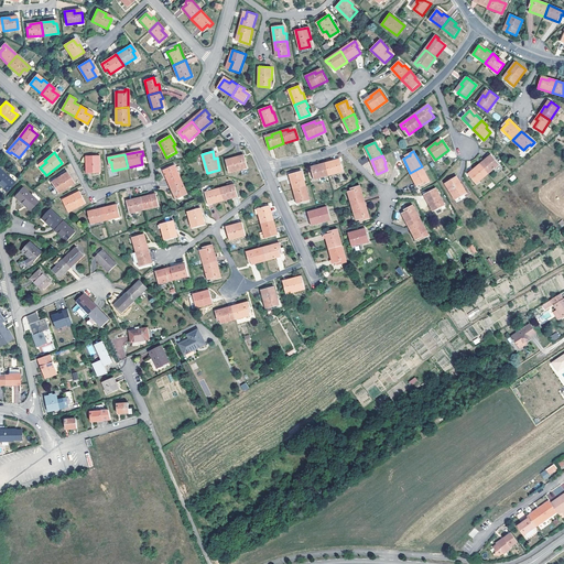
[(85,156),(86,166),(88,166),(88,173),(100,173),(99,156),(85,156)]
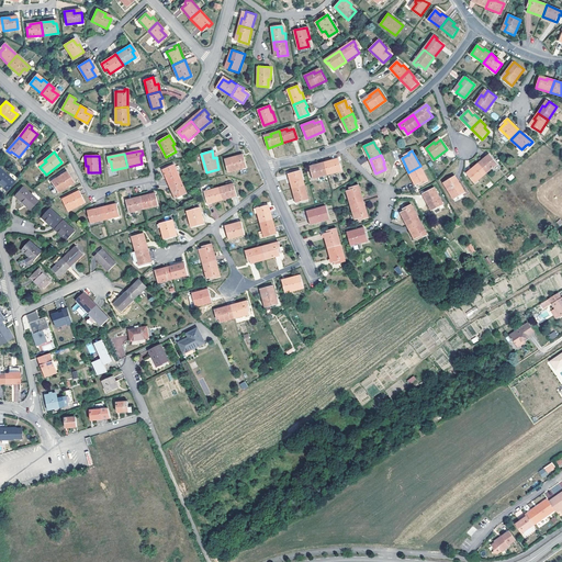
[(237,158),(237,156),(225,159),(228,172),(247,167),(244,157),(237,158)]
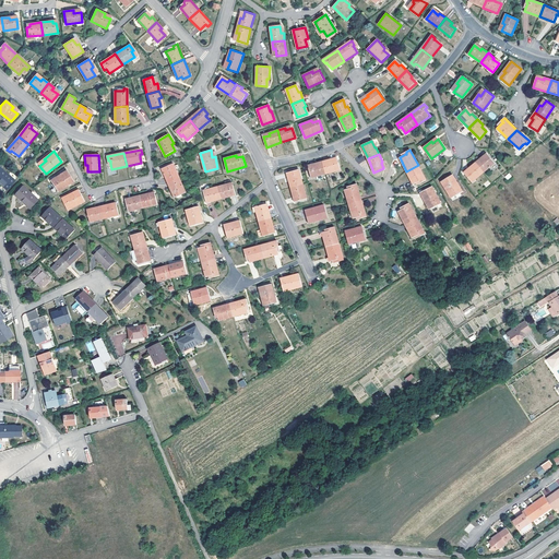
[(483,159),(482,157),(475,163),(484,173),(495,163),(488,155),(483,159)]
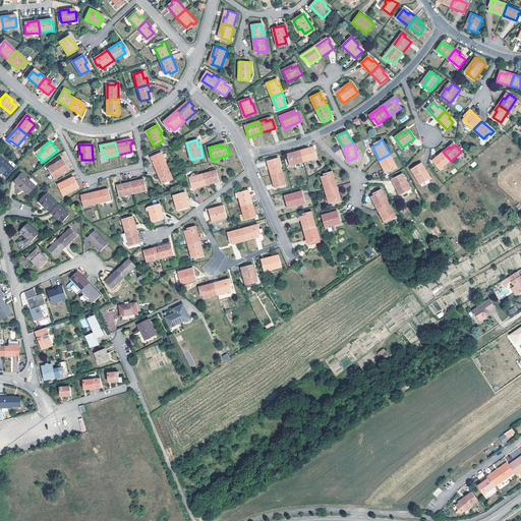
[(317,158),(314,150),(308,151),(308,149),(301,151),(304,162),(317,158)]
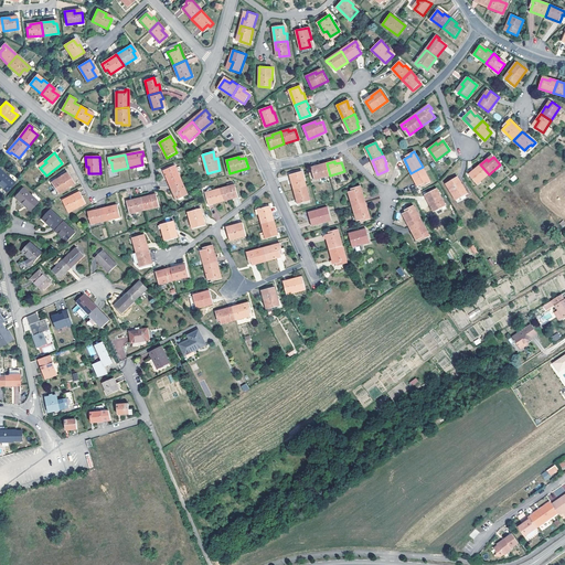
[(315,180),(330,176),(327,163),(319,166),(319,168),(312,170),(315,180)]
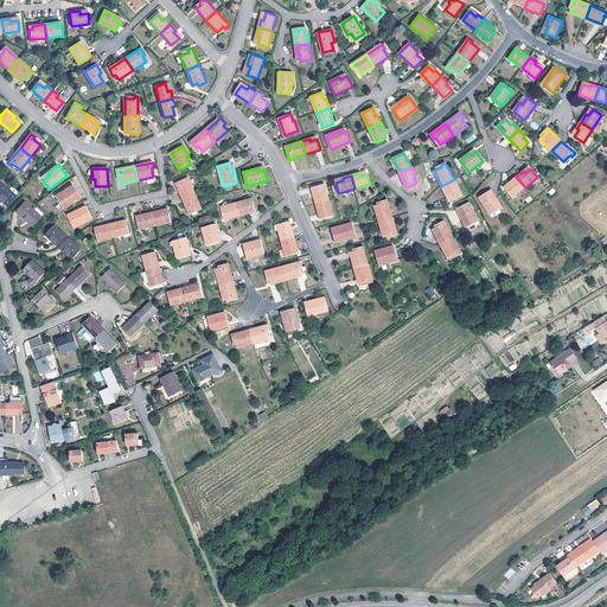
[(516,177),(510,183),(511,184),(505,190),(512,198),(525,187),(516,177)]
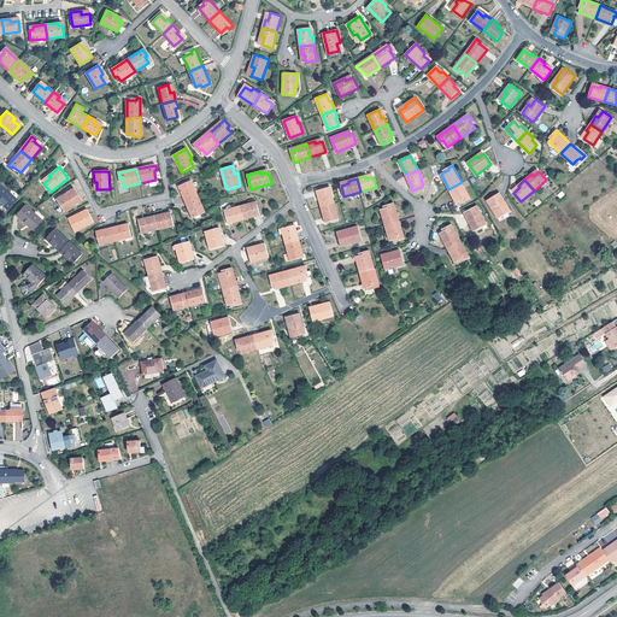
[(189,182),(180,186),(186,201),(199,197),(195,188),(193,189),(189,182)]
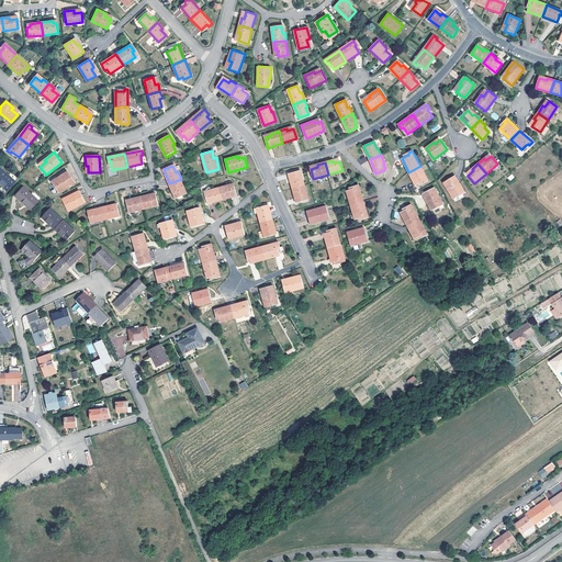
[(428,181),(420,166),(408,172),(416,186),(422,182),(423,181),(424,183),(428,181)]
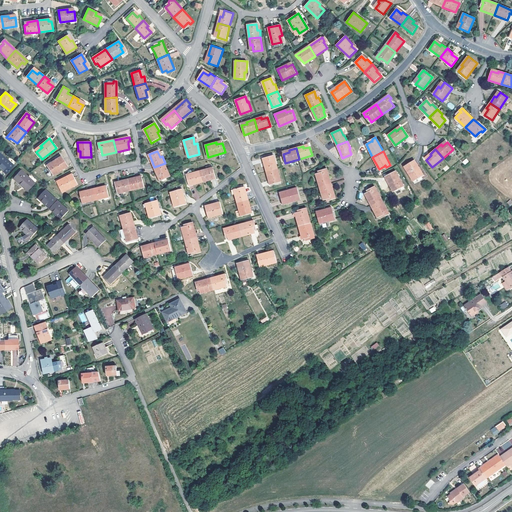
[(0,154),(0,170),(5,175),(13,167),(0,154)]
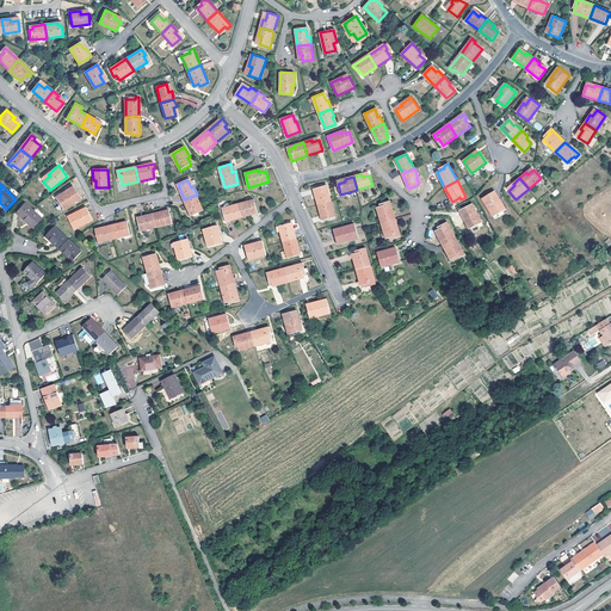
[(73,186),(62,193),(65,196),(57,201),(63,209),(80,197),(73,186)]
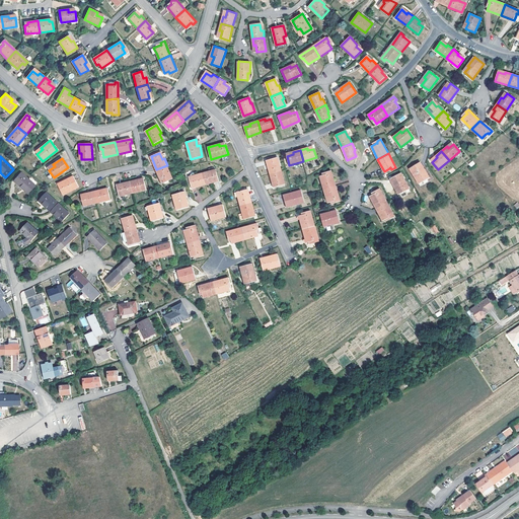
[(281,171),(279,164),(277,164),(276,158),(267,160),(271,173),(281,171)]
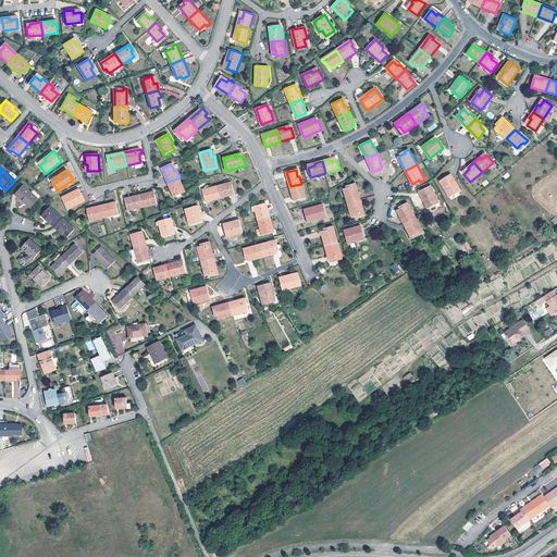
[(455,185),(457,184),(450,174),(440,181),(450,197),(459,192),(455,185)]
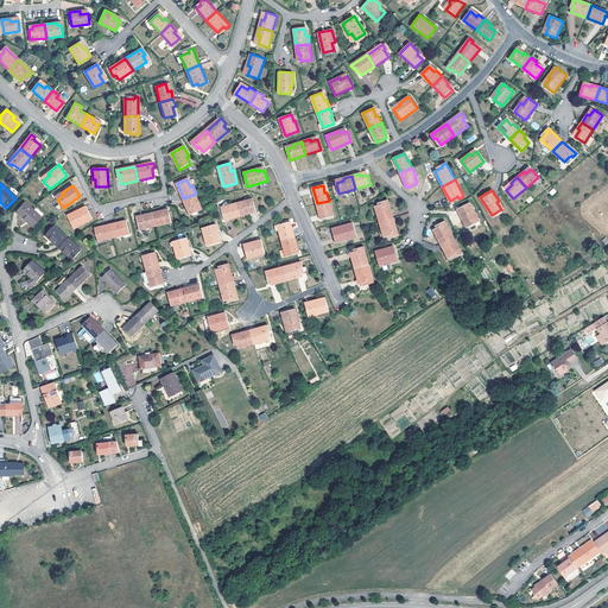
[(190,204),(192,213),(202,208),(196,194),(183,198),(187,206),(190,204)]
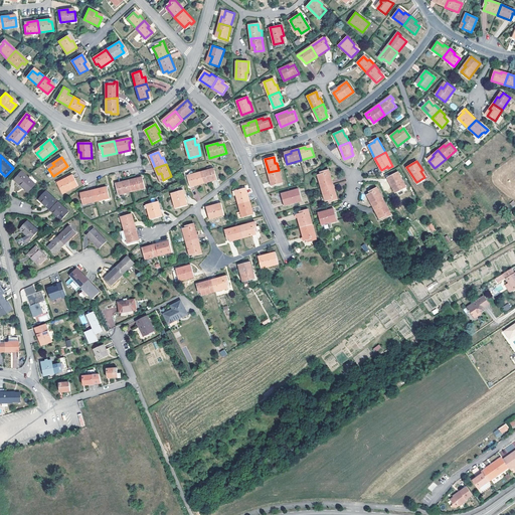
[(329,169),(325,170),(325,172),(323,173),(318,174),(322,188),(333,184),(329,169)]
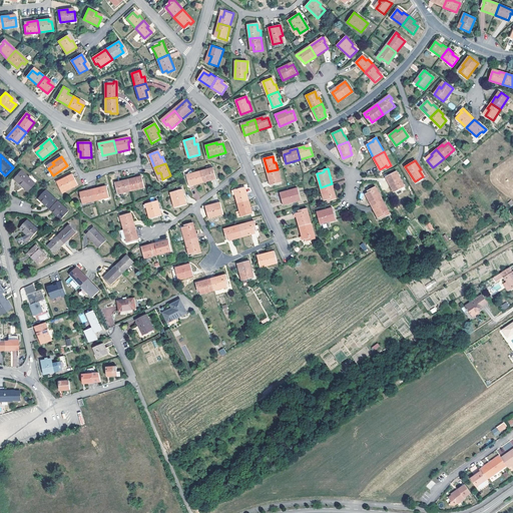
[(216,178),(214,169),(207,171),(207,169),(200,171),(203,182),(216,178)]
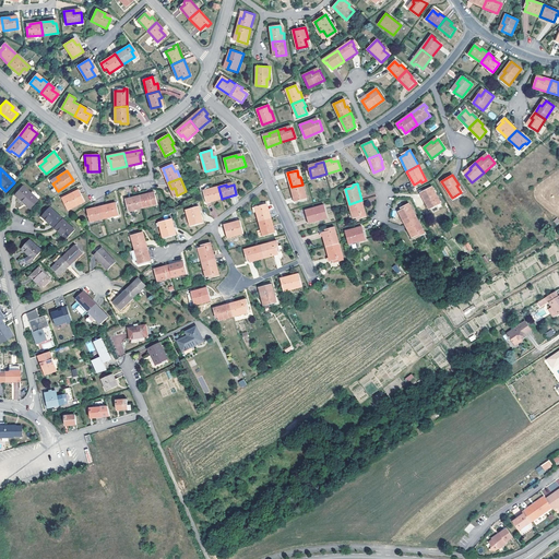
[(295,202),(305,199),(302,192),(305,191),(302,185),(292,187),(295,202)]
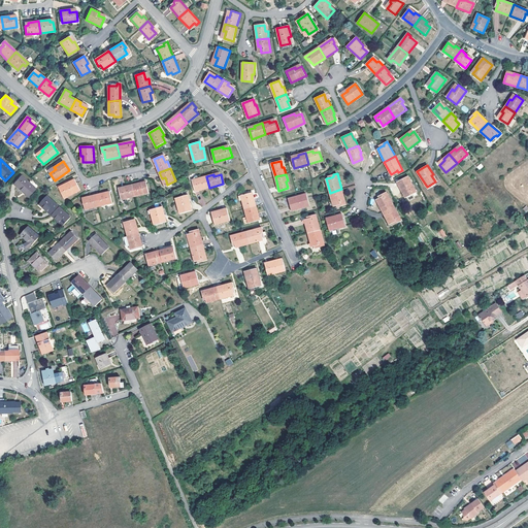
[(22,176),(13,185),(28,198),(36,190),(22,176)]
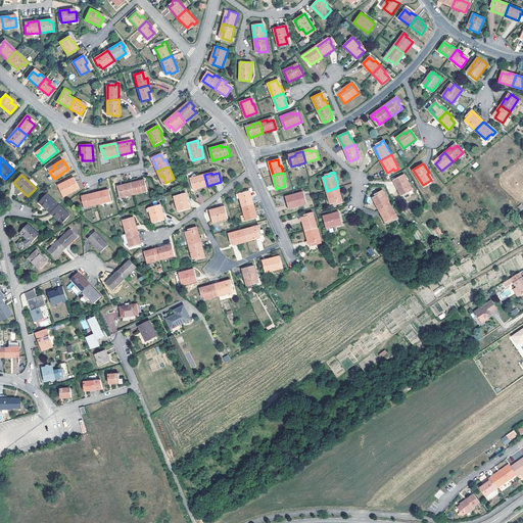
[(197,179),(191,181),(193,190),(207,186),(204,175),(196,177),(197,179)]
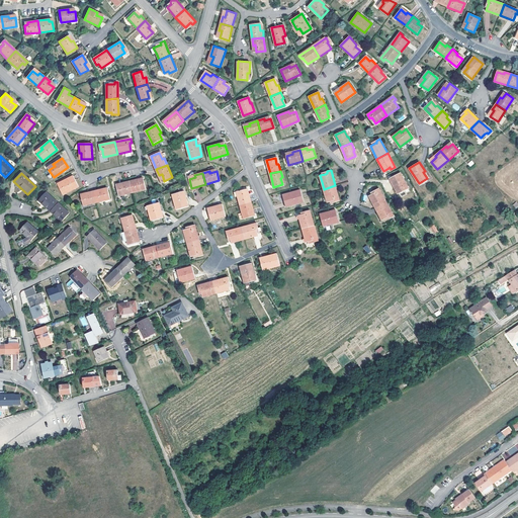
[(409,188),(404,178),(402,179),(399,173),(390,178),(398,194),(409,188)]
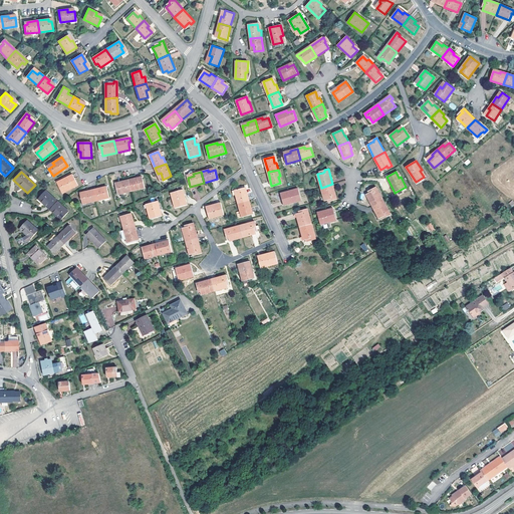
[(64,183),(58,186),(62,194),(78,185),(73,175),(63,180),(64,183)]
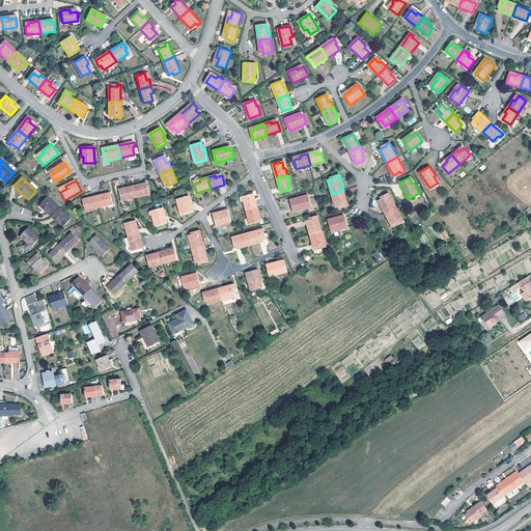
[(148,185),(141,187),(140,185),(133,186),(136,197),(150,194),(148,185)]
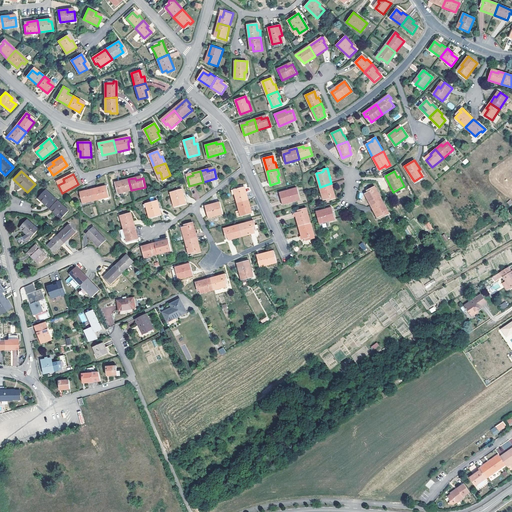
[(122,183),(115,185),(118,194),(131,190),(128,179),(122,181),(122,183)]
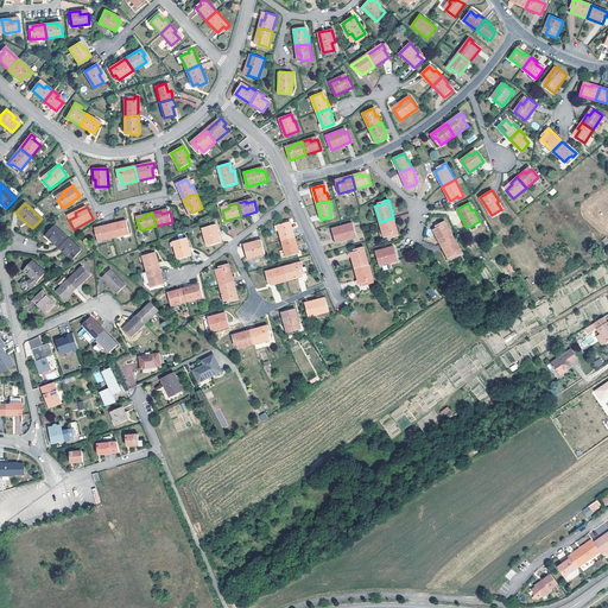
[(399,236),(393,217),(380,222),(385,238),(391,236),(393,235),(393,238),(399,236)]
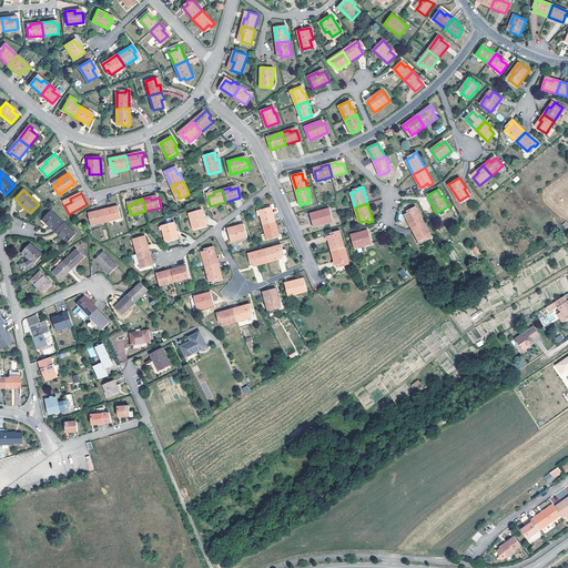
[(259,216),(261,216),(260,211),(269,208),(269,205),(257,209),(256,210),(259,216)]
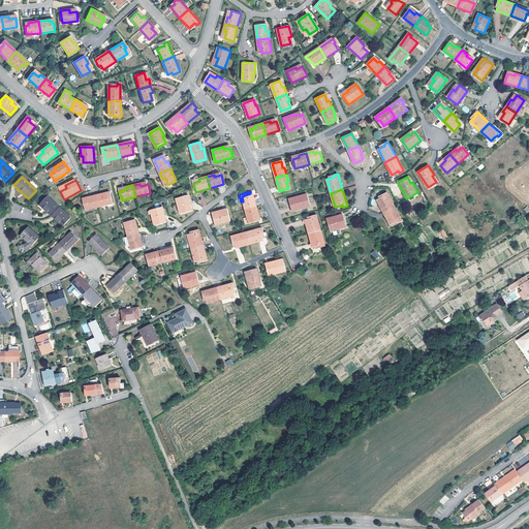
[(387,192),(383,194),(384,195),(382,196),(377,199),(384,213),(395,207),(387,192)]
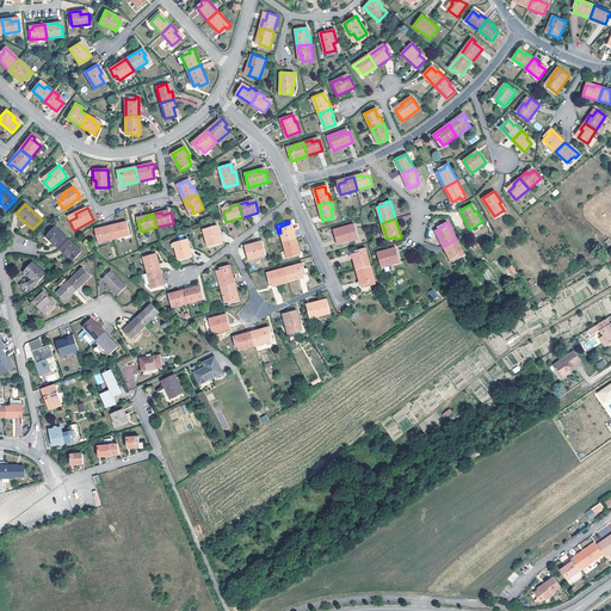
[(128,224),(121,227),(119,223),(111,226),(115,239),(130,235),(128,224)]
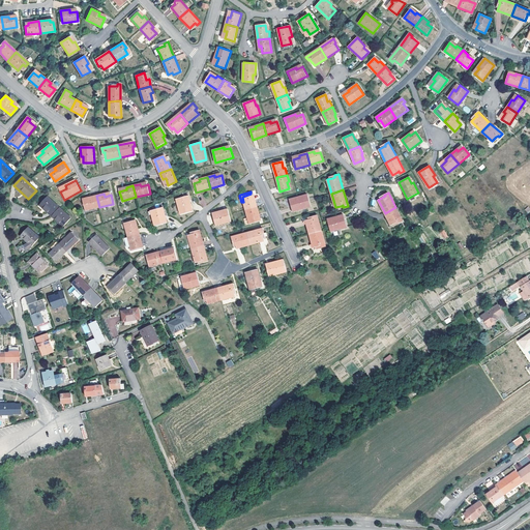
[(252,194),(251,194),(242,197),(243,202),(245,210),(257,207),(256,200),(254,201),(252,194)]
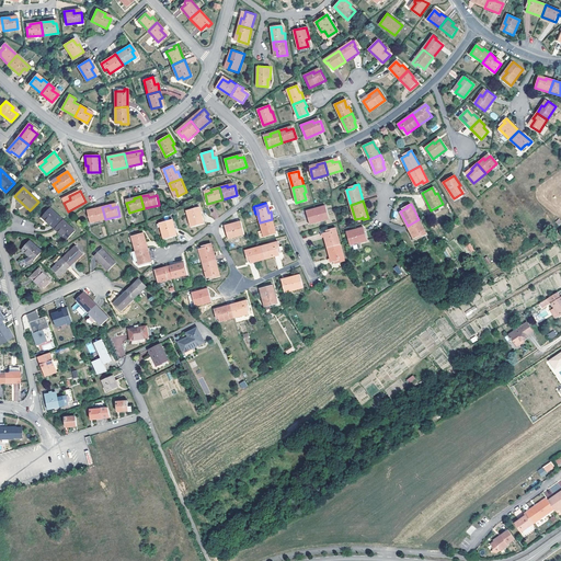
[(325,206),(315,209),(315,212),(307,213),(310,224),(329,219),(325,206)]
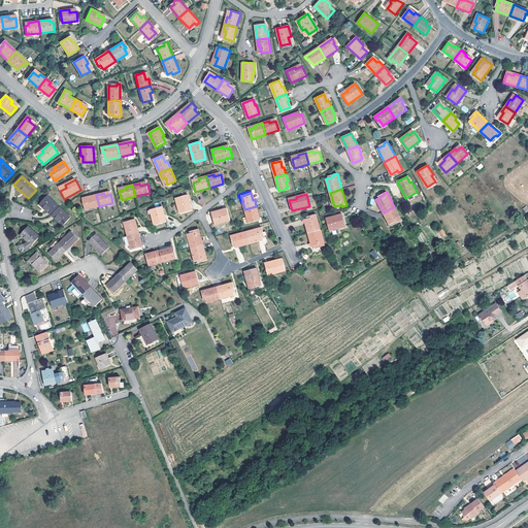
[(90,199),(83,201),(85,210),(99,206),(96,195),(89,196),(90,199)]
